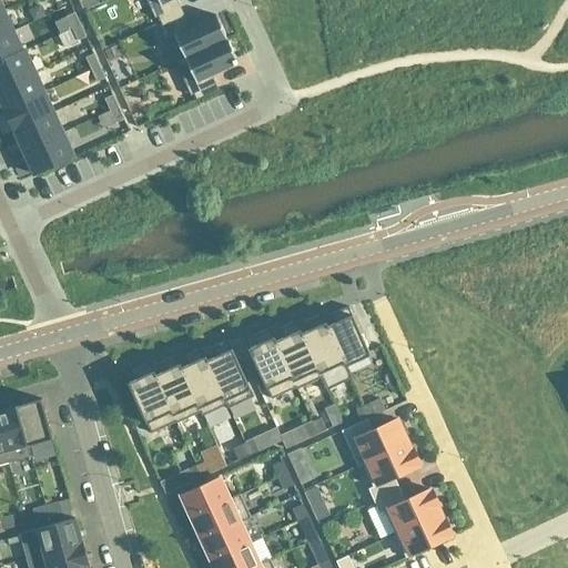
[(145,0),(154,19),(158,17),(160,22),(182,12),(176,0),(145,0)]
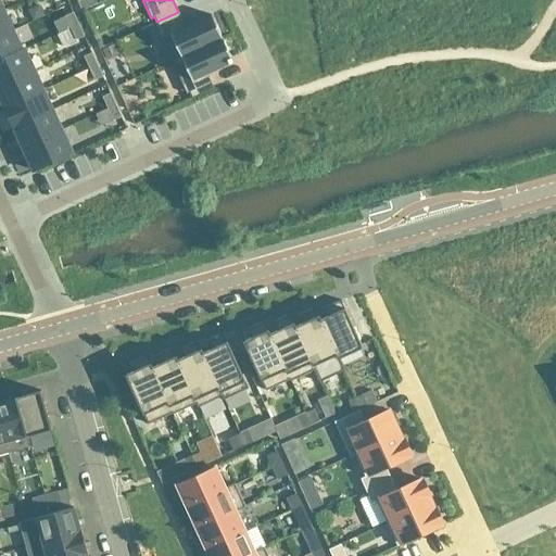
[(0,35),(12,30),(2,11),(0,11),(0,35)]
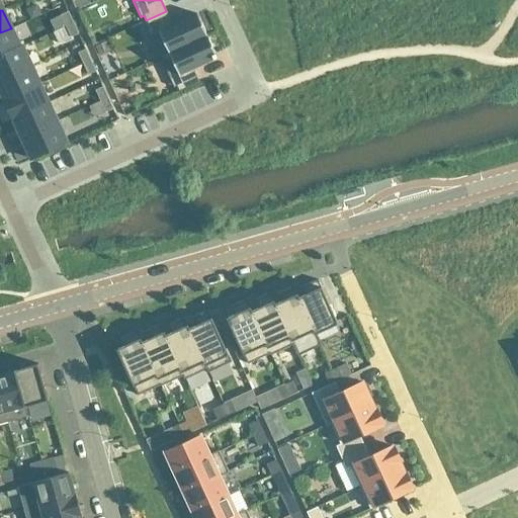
[(172,24),(166,11),(146,20),(149,25),(146,27),(159,58),(206,35),(202,27),(196,13),(172,24)]
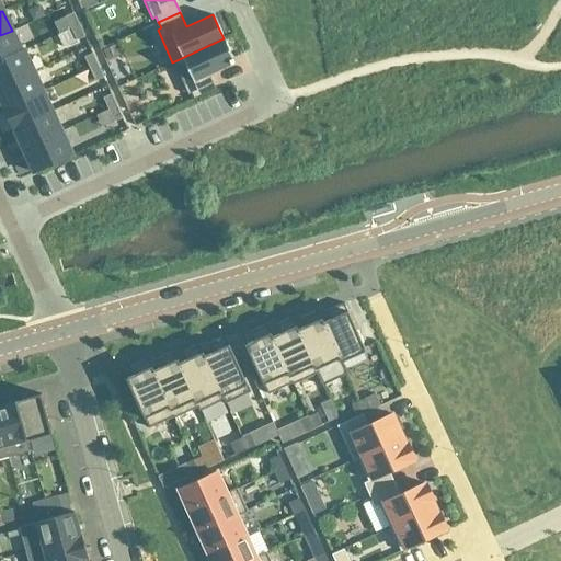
[(79,25),(73,13),(65,16),(70,29),(79,25)]
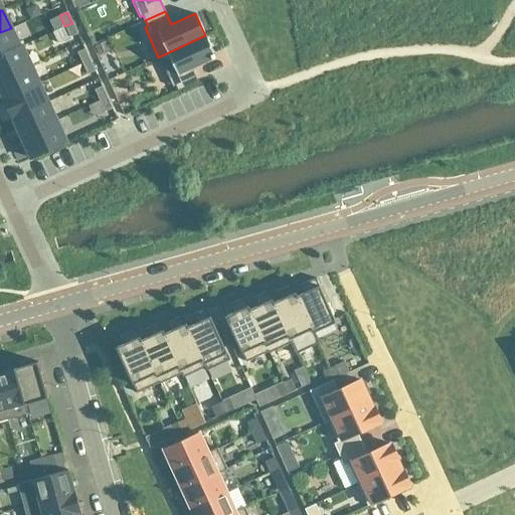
[(64,26),(69,37),(77,33),(72,23),(64,26)]
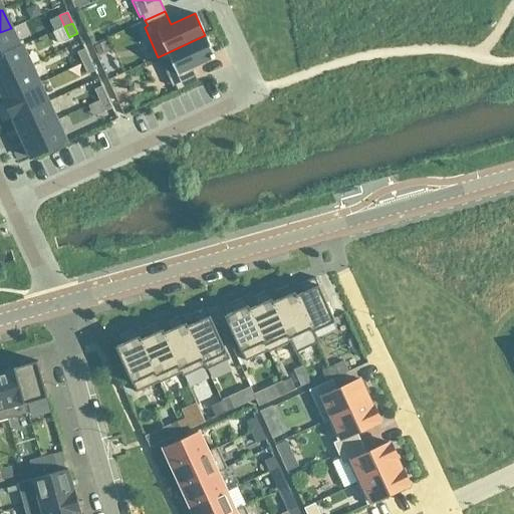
[(64,26),(51,32),(56,43),(69,37),(64,26)]
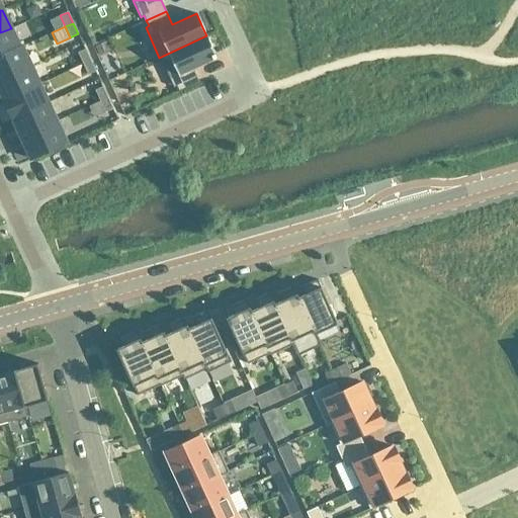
[(0,56),(19,48),(11,28),(0,32),(0,56)]
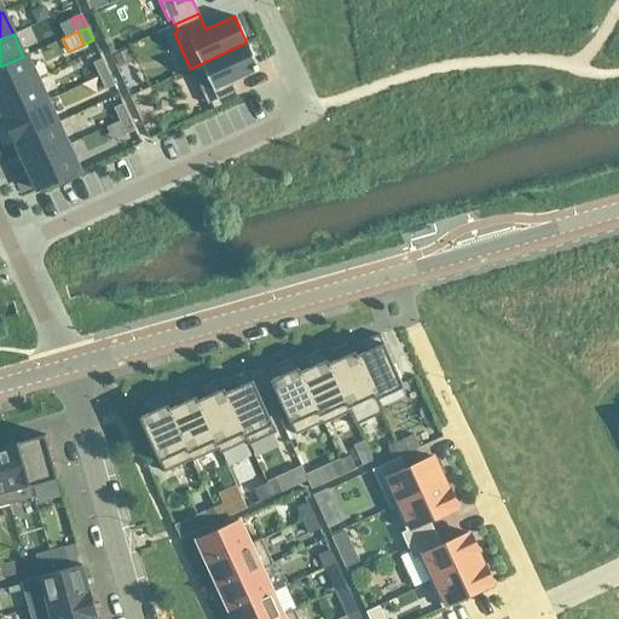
[(259,69),(247,42),(190,69),(207,104),(210,103),(214,109),(238,98),(230,82),(259,69)]
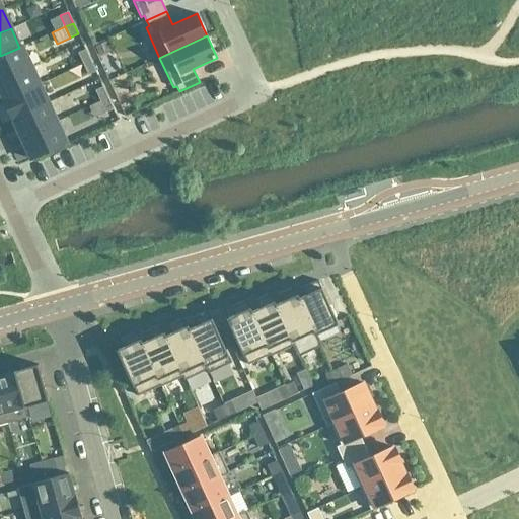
[(107,41),(94,47),(98,56),(112,50),(107,41)]
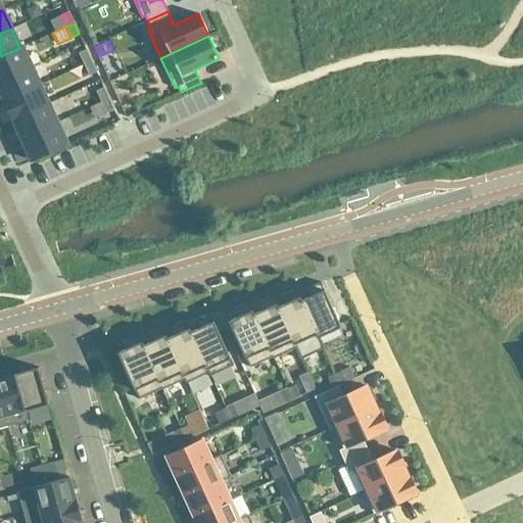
[(0,80),(31,65),(21,47),(19,48),(0,56),(0,80)]
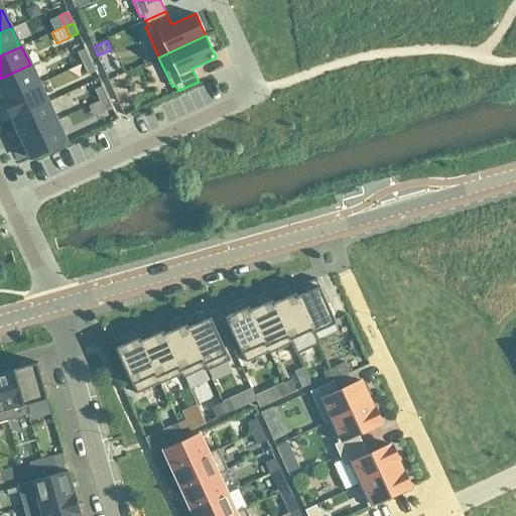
[(90,60),(85,49),(78,52),(83,63),(90,60)]
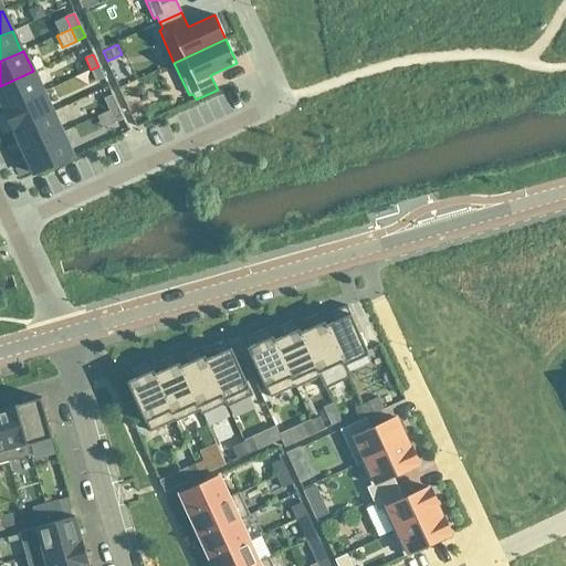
[(91,70),(96,82),(104,79),(98,66),(91,70)]
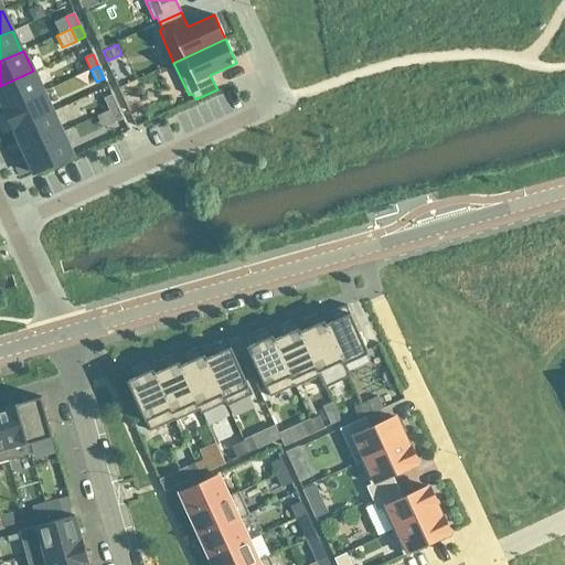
[(33,71),(0,86),(0,99),(4,109),(42,92),(33,71)]
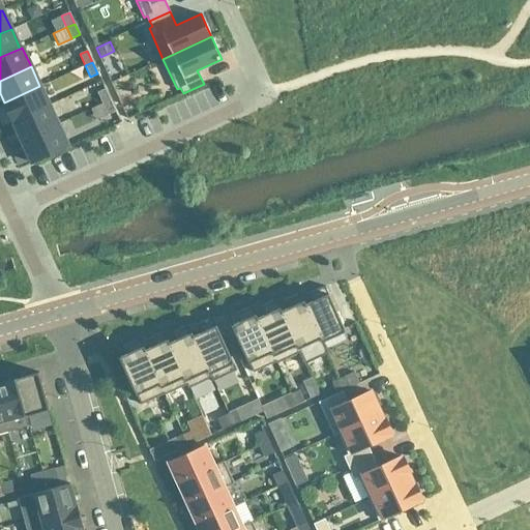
[(39,86),(4,102),(12,121),(49,105),(39,86)]
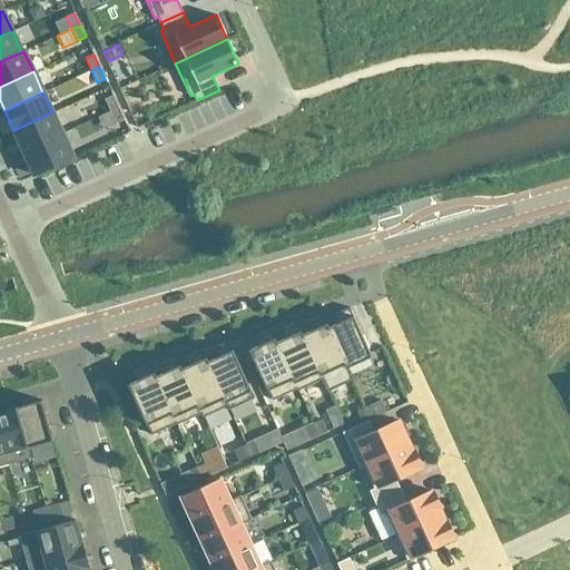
[(118,108),(112,96),(105,99),(110,111),(118,108)]
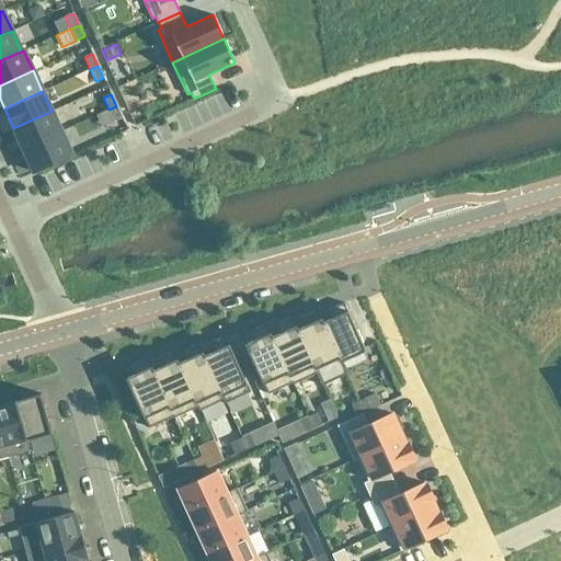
[(109,110),(114,122),(122,118),(116,106),(109,110)]
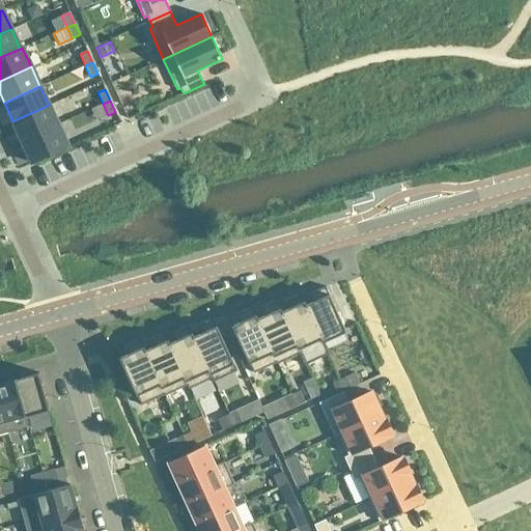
[(49,105),(12,121),(22,141),(58,124),(49,105)]
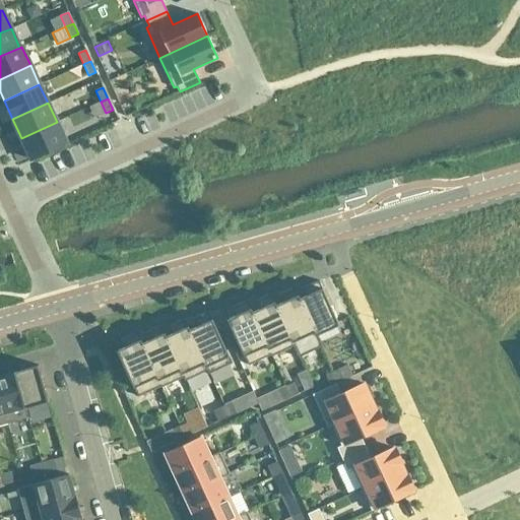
[(57,122),(21,138),(31,159),(66,143),(57,122)]
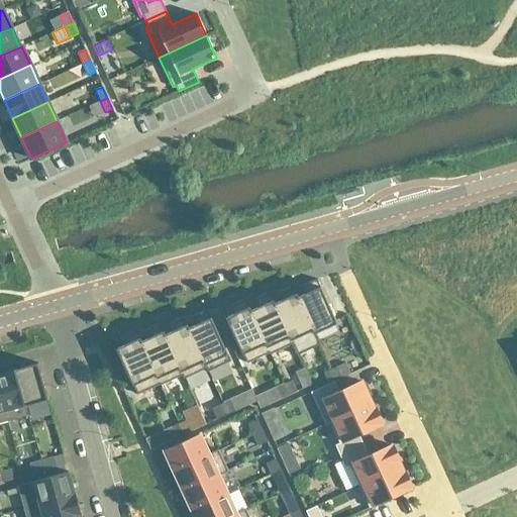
[(298,297),(315,333),(336,323),(316,279),(301,287),(304,294),(298,297)]
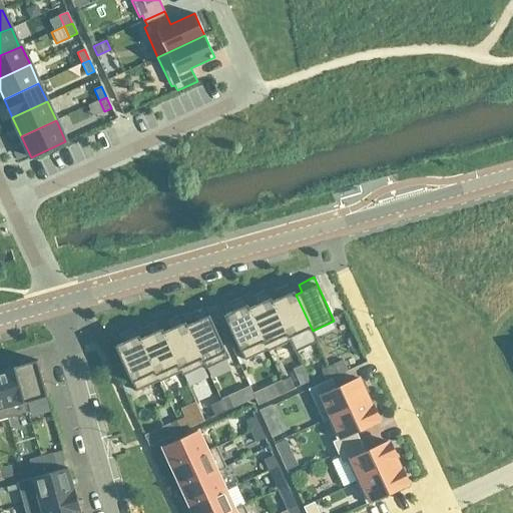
[(273,302),(271,302),(289,342),(294,353),(318,342),(313,331),(296,295),(291,284),(275,291),(279,299),(273,302)]
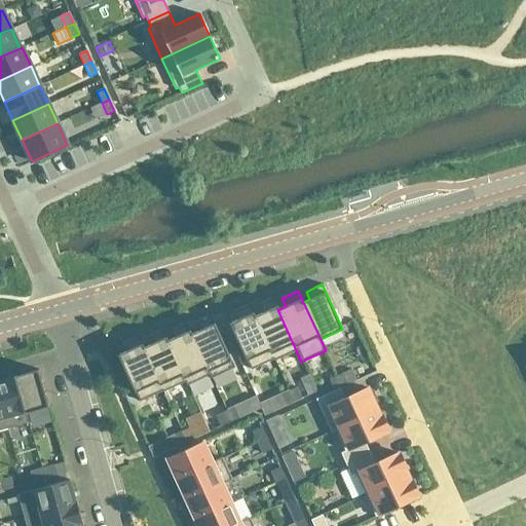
[(255,315),(254,316),(273,359),(273,361),(296,350),(277,309),(279,309),(274,298),(258,305),(261,312),(255,315)]
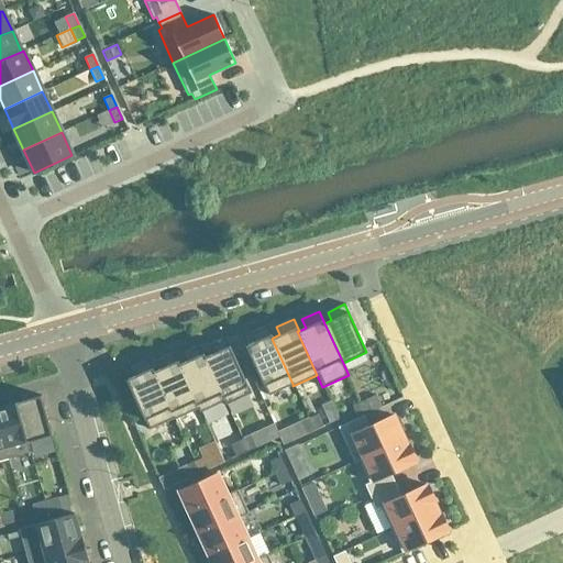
[(254,342),(245,345),(268,396),(293,384),(272,339),(273,338),(267,326),(251,333),(254,342)]
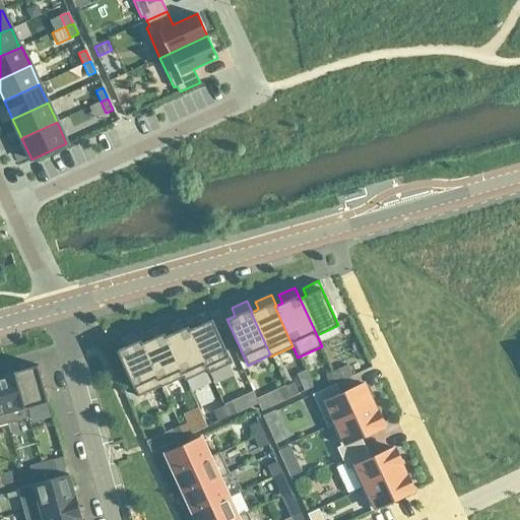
[(196,327),(190,330),(188,330),(206,371),(208,374),(232,363),(208,312),(192,319),(196,327)]
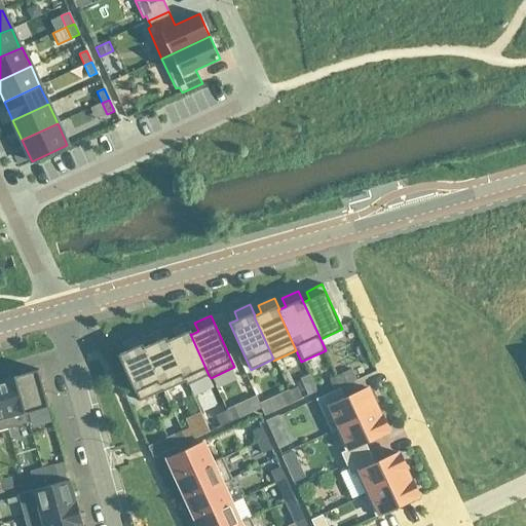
[(186,385),(209,375),(190,334),(192,334),(186,323),(171,330),(174,338),(167,340),(165,341),(185,381),(186,385)]
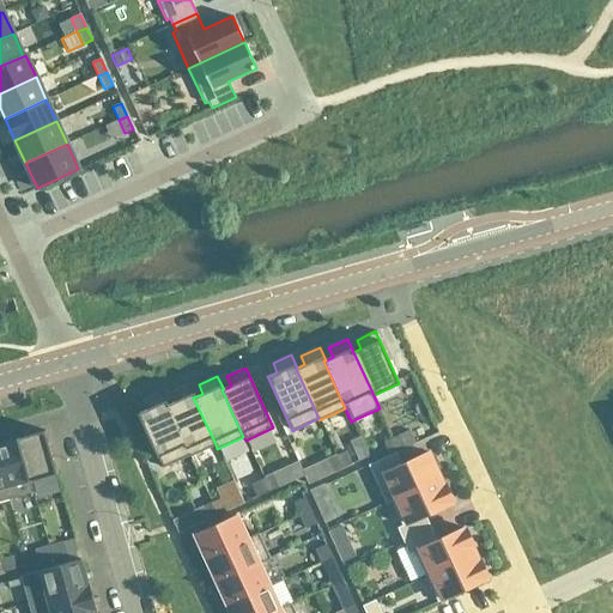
[(193,398),(195,396),(189,383),(170,393),(175,401),(168,405),(165,406),(188,455),(189,456),(216,444),(193,398)]
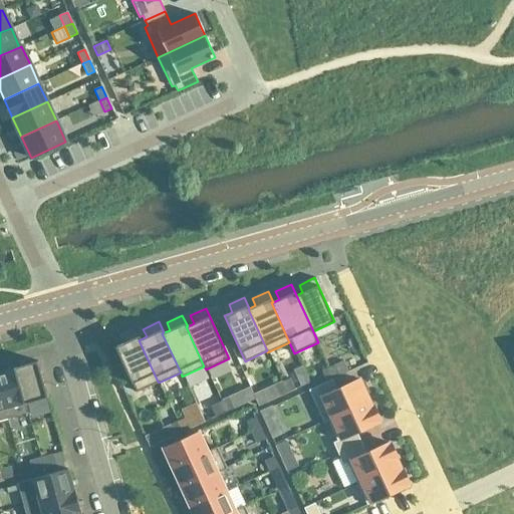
[(136,392),(158,381),(139,340),(141,339),(136,328),(119,335),(122,342),(115,346),(136,392)]
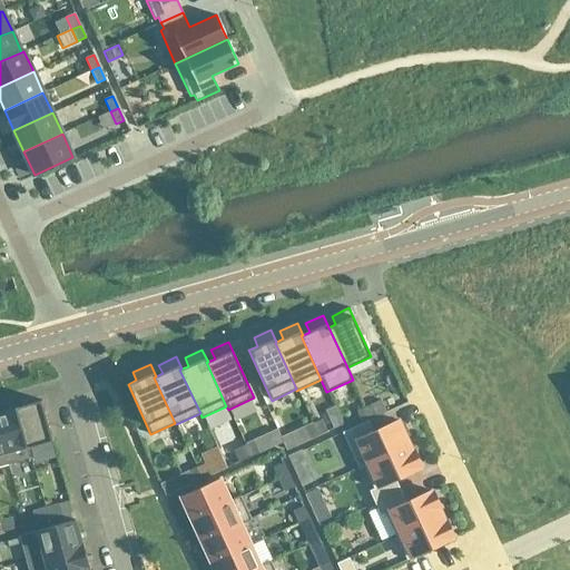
[(52,440),(41,400),(17,408),(28,448),(52,440)]
